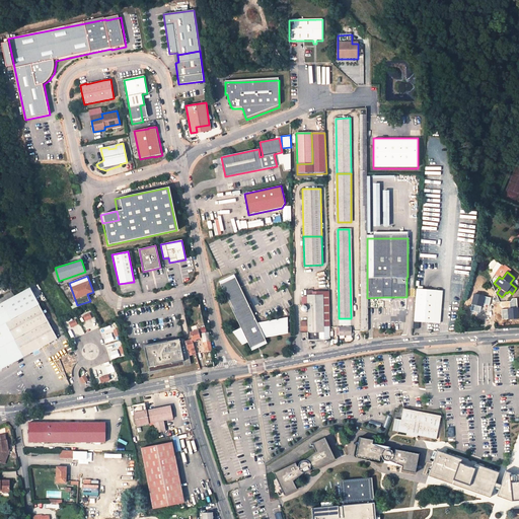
[(236,278),(222,284),(226,293),(240,286),(236,278)]
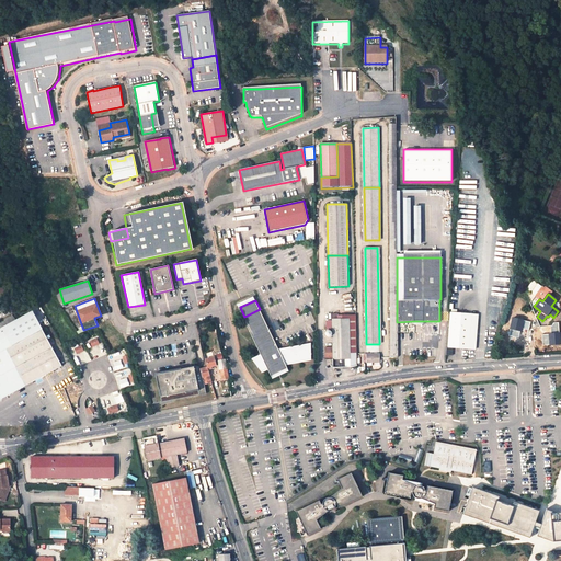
[(277,350),(268,330),(270,330),(260,309),(244,317),(254,338),(255,336),(263,354),(253,359),(263,373),(270,369),(274,367),(276,370),(284,367),(283,366),(286,365),(312,361),(311,343),(277,350)]
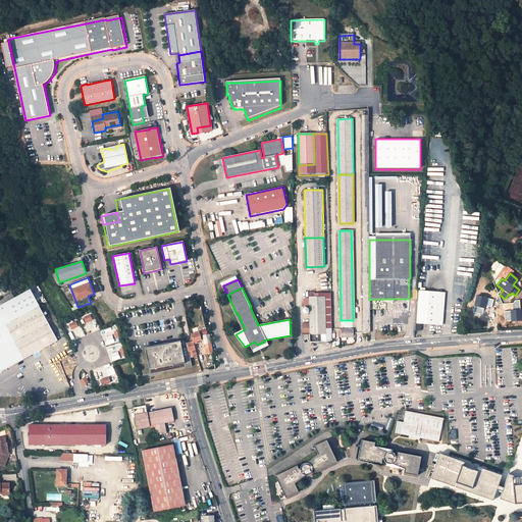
[(30,289),(0,305),(0,314),(5,325),(39,306),(30,289)]
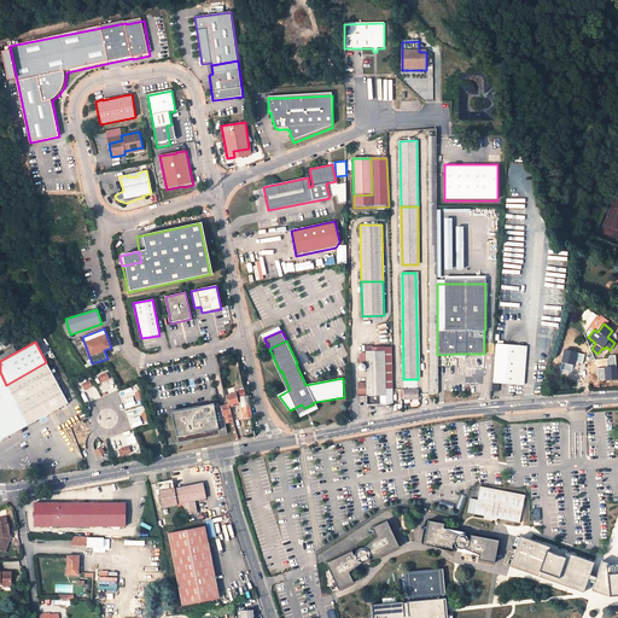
[(500,383),(517,384),(519,347),(517,347),(500,345),(496,345),(494,382),(493,382),(491,391),(499,391),(500,383)]
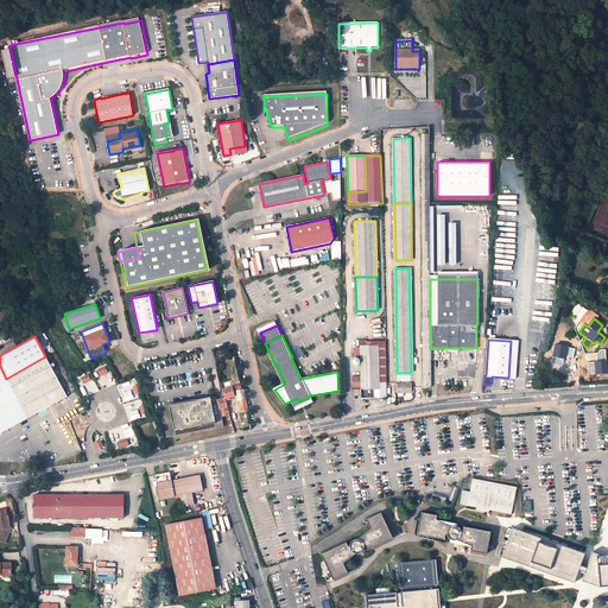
[(511,341),(508,378),(515,378),(518,341),(511,341)]
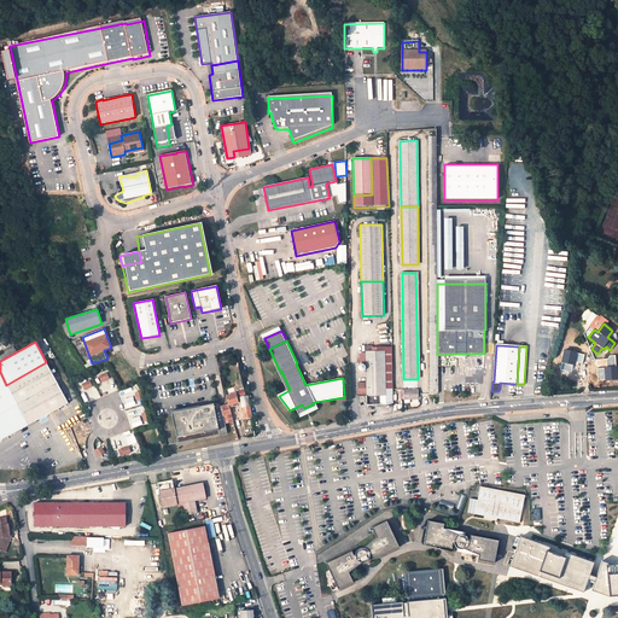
[(367,348),(367,354),(367,389),(359,389),(360,395),(367,395),(368,404),(380,403),(388,404),(394,402),(394,389),(392,348),(367,348)]
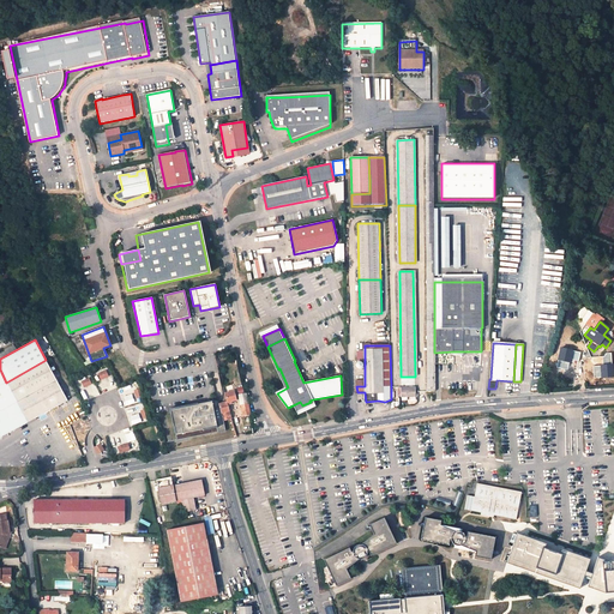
[(46,360),(6,383),(17,402),(28,422),(68,401),(54,374),(49,367),(46,360)]
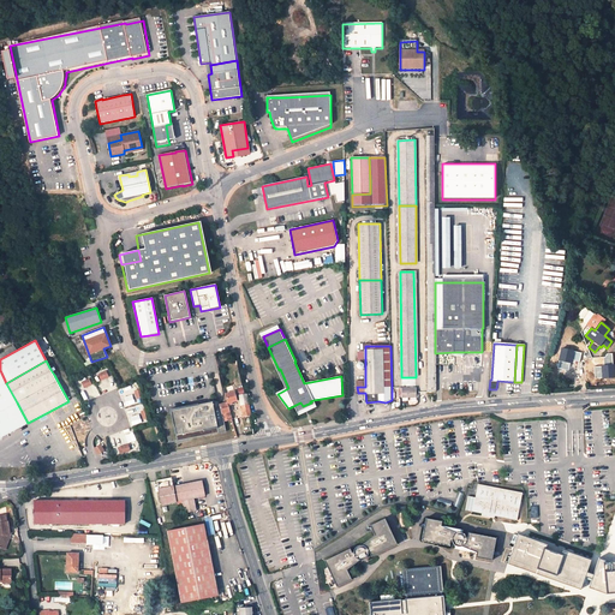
[(0,411),(17,402),(6,383),(0,370),(0,411)]
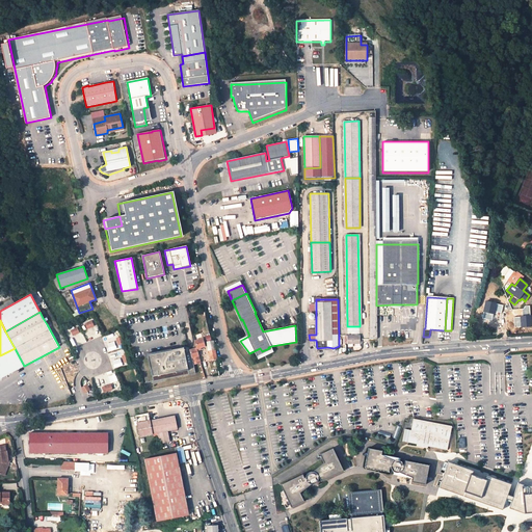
[(96,325),(88,329),(94,339),(101,336),(96,325)]
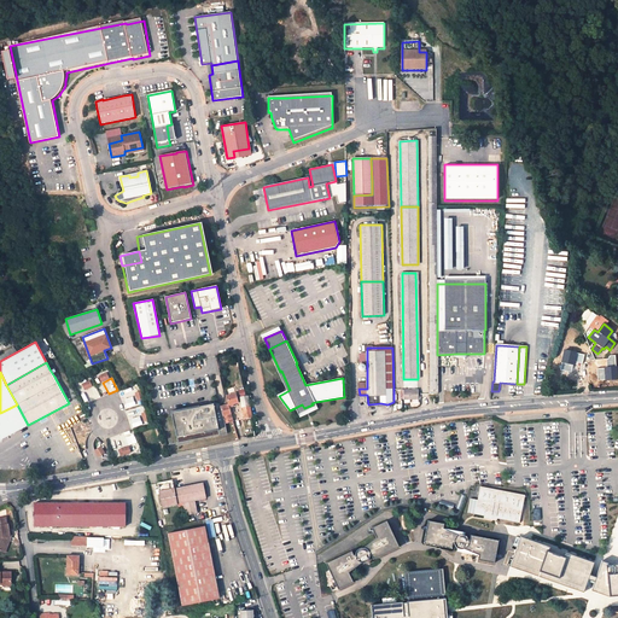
[(221,407),(225,423),(233,421),(228,407),(233,407),(232,403),(238,402),(235,394),(227,396),(228,404),(221,407)]
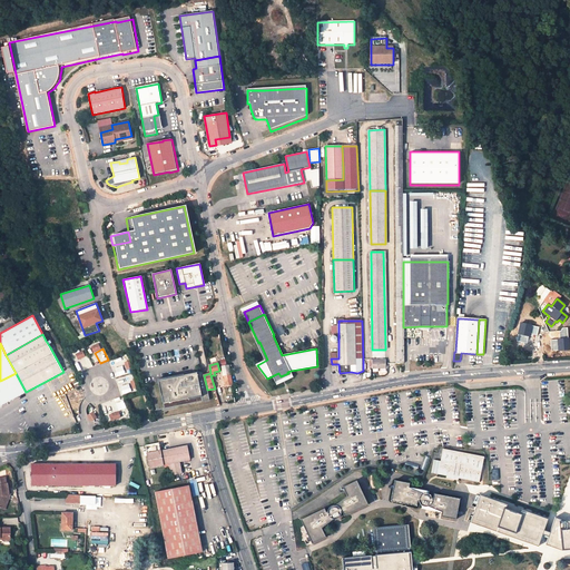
[(228,365),(222,366),(225,381),(232,380),(228,365)]
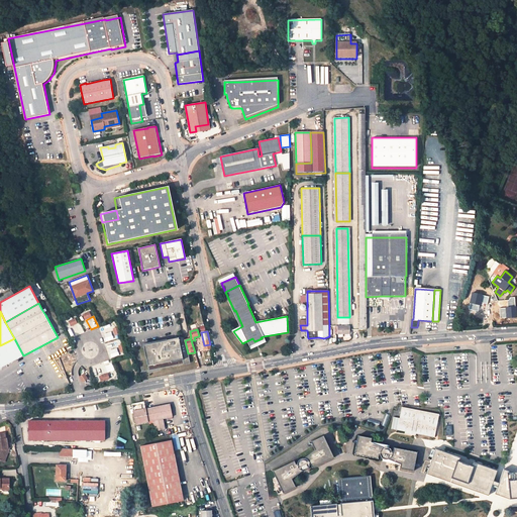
[(188,353),(185,340),(184,338),(180,336),(167,340),(167,341),(157,343),(157,342),(143,345),(147,362),(149,367),(148,368),(149,372),(156,370),(156,369),(190,360),(188,353)]
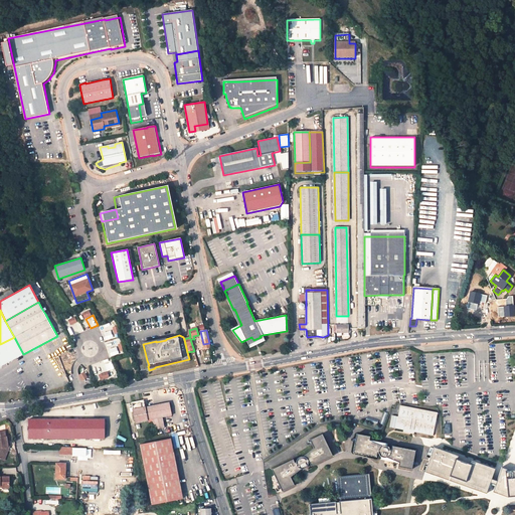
[(261,337),(253,340),(251,337),(247,339),(251,346),(264,340),(265,340),(263,335),(260,336),(261,337)]
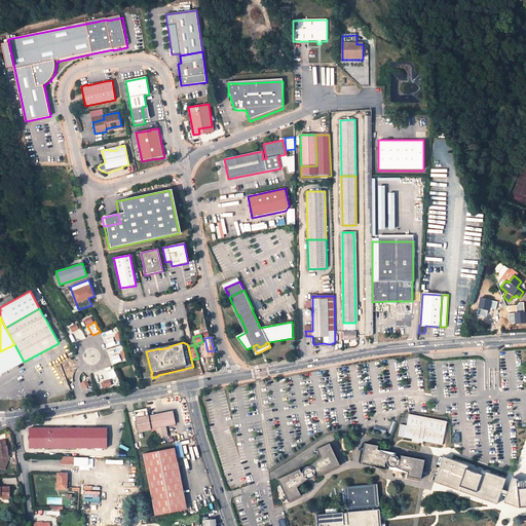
[(14,344),(0,351),(0,374),(24,362),(14,344)]
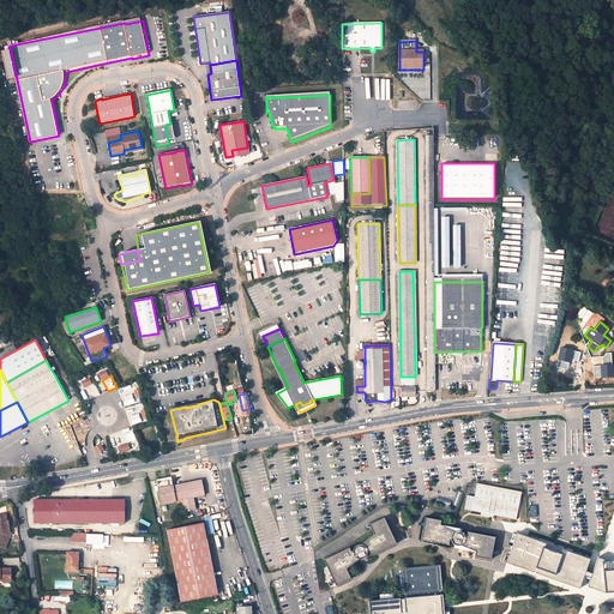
[(162,504),(182,499),(185,512),(191,511),(196,510),(193,497),(198,497),(204,494),(202,481),(174,486),(173,476),(157,480),(162,504)]
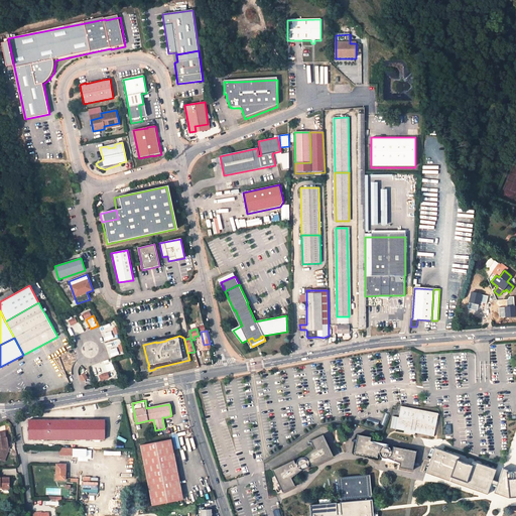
[(437,413),(401,406),(395,430),(432,438),(437,413)]
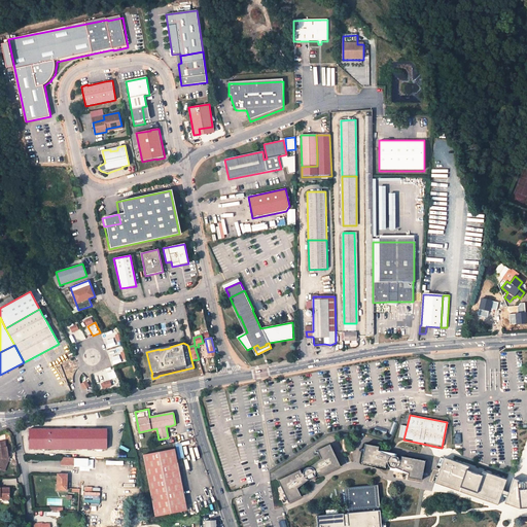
[(107,429),(30,429),(30,449),(107,449),(107,429)]
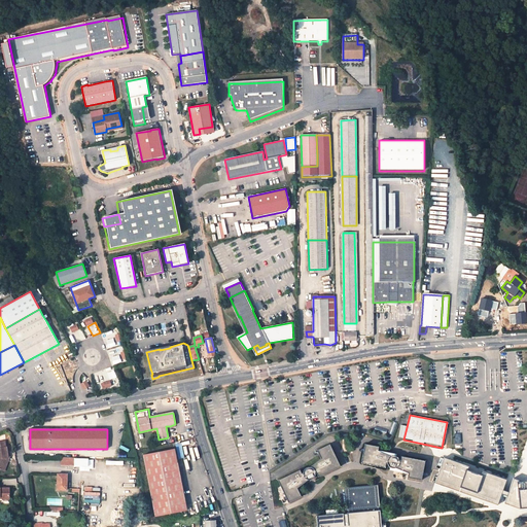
[(8,457),(7,447),(6,447),(5,442),(0,442),(0,468),(5,471),(8,462),(8,457)]
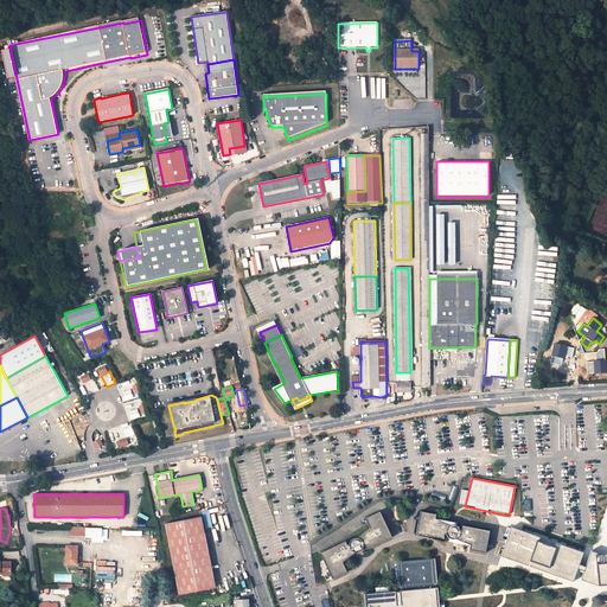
[(416,534),(443,540),(445,535),(446,535),(447,537),(448,538),(449,538),(451,540),(453,540),(454,540),(455,540),(471,545),(470,550),(486,554),(490,531),(458,525),(458,526),(457,525),(454,525),(453,525),(452,525),(436,519),(436,515),(421,511),(416,534)]
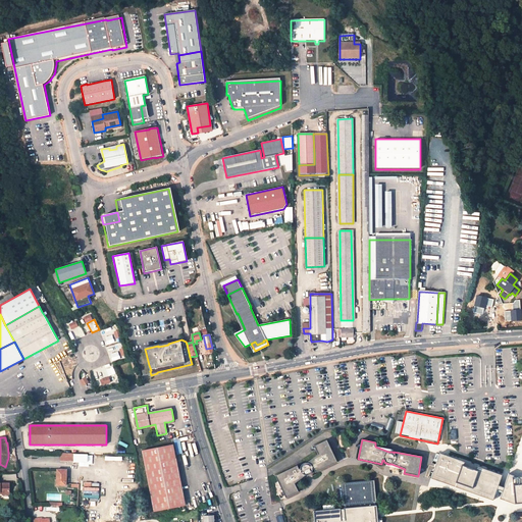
[(173,445),(142,451),(154,511),(186,505),(173,445)]
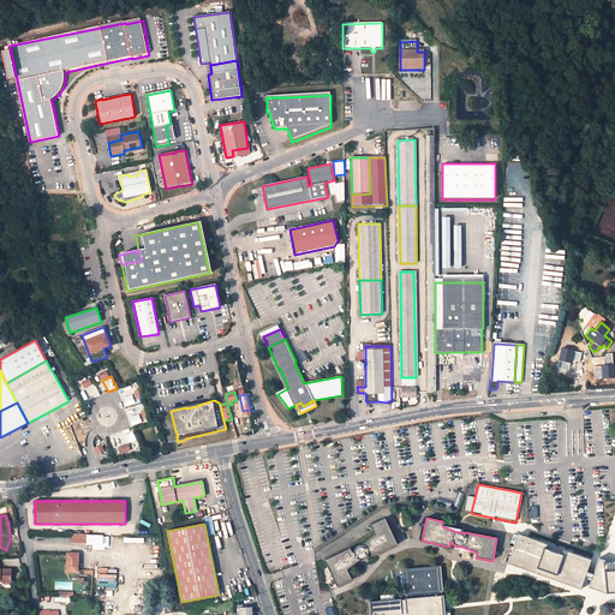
[(356,549),(354,550),(353,550),(353,549),(324,565),(335,585),(350,577),(347,573),(359,562),(360,562),(363,562),(365,561),(365,560),(366,557),(368,555),(369,554),(370,559),(395,544),(384,525),(370,532),(372,537),(360,548),(358,548),(357,548),(356,549)]
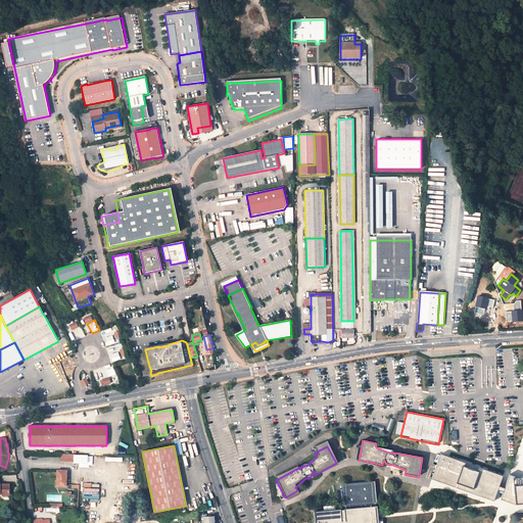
[(503,475),(441,454),(433,473),(432,473),(430,477),(432,477),(432,478),(493,500),(497,488),(498,485),(503,475)]
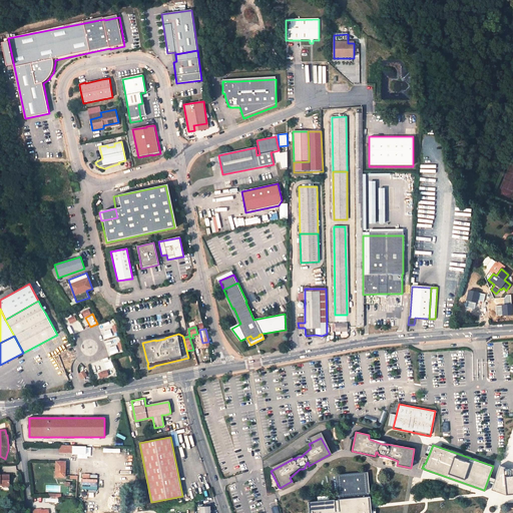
[(65,462),(56,461),(56,476),(65,477),(65,462)]
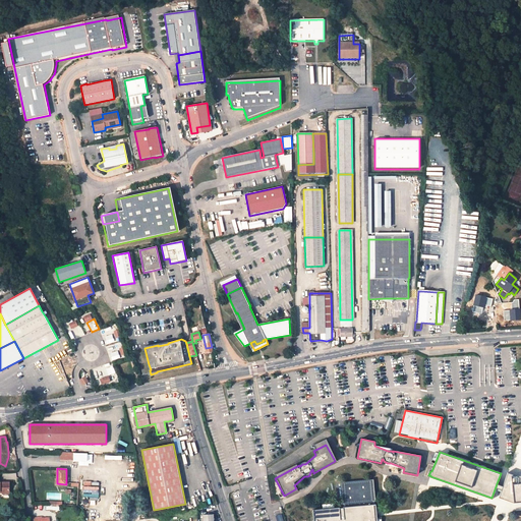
[(520,473),(514,474),(508,472),(503,486),(502,489),(499,497),(513,502),(520,501),(520,473)]
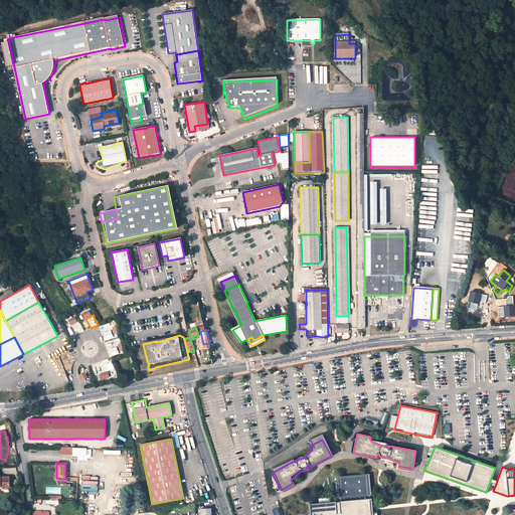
[(371,497),(368,474),(336,477),(338,499),(371,497)]
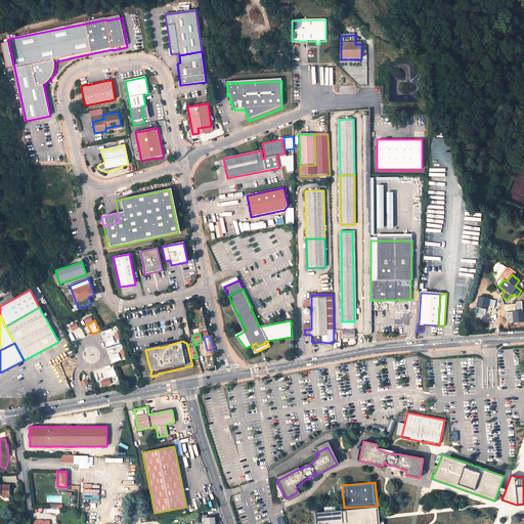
[(9,485),(0,485),(0,495),(1,495),(9,495),(9,485)]
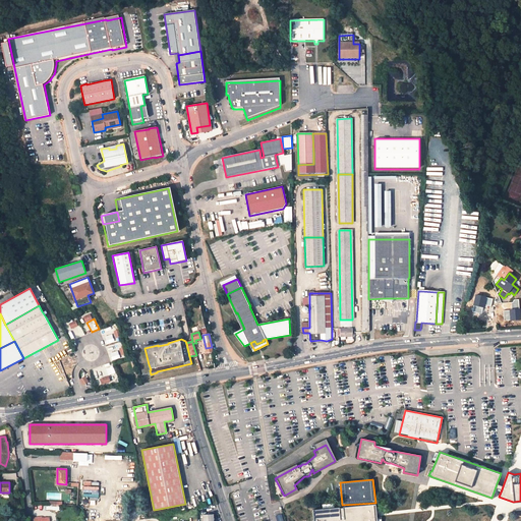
[(377,513),(375,503),(342,505),(313,510),(313,520),(377,520),(377,514),(377,513)]
